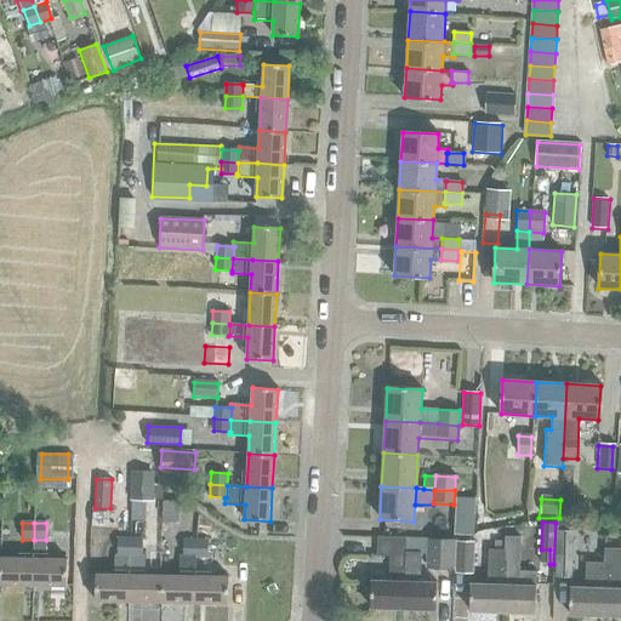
[(557,530),(554,579),(567,580),(567,579),(571,579),(574,531),(557,530)]
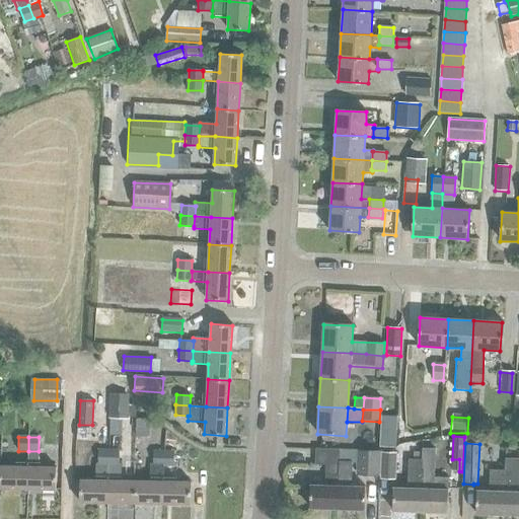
[(419,512),(447,513),(448,477),(433,477),(434,449),(421,448),(421,462),(419,512)]
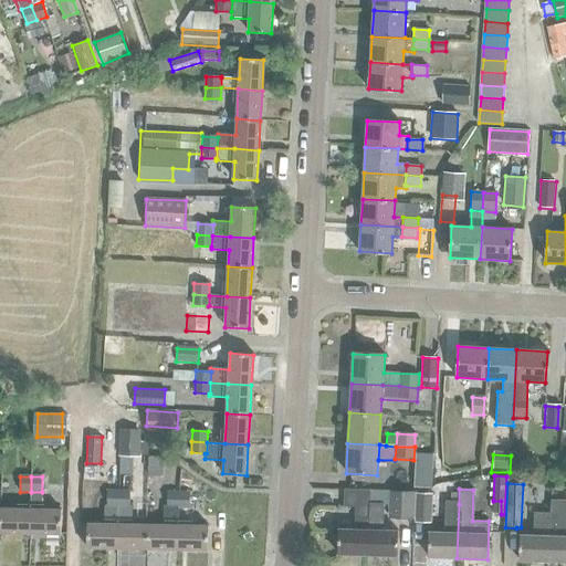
[(337,555),(366,555),(368,522),(369,522),(370,505),(370,490),(345,490),(344,506),(355,507),(354,531),(338,531),(337,555)]
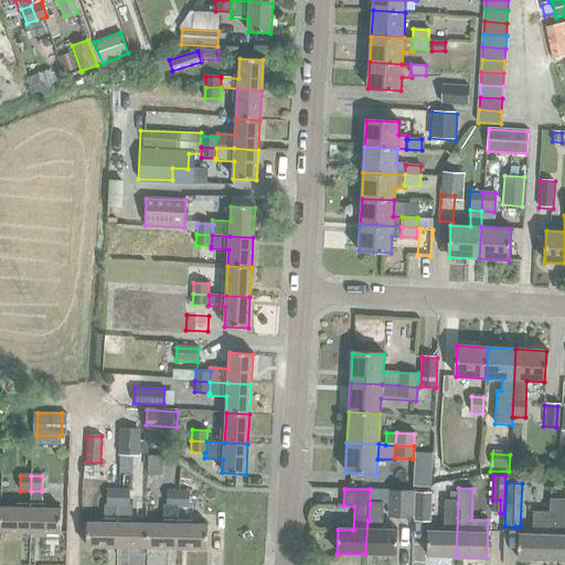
[(118,505),(118,490),(107,490),(107,505),(118,505)]
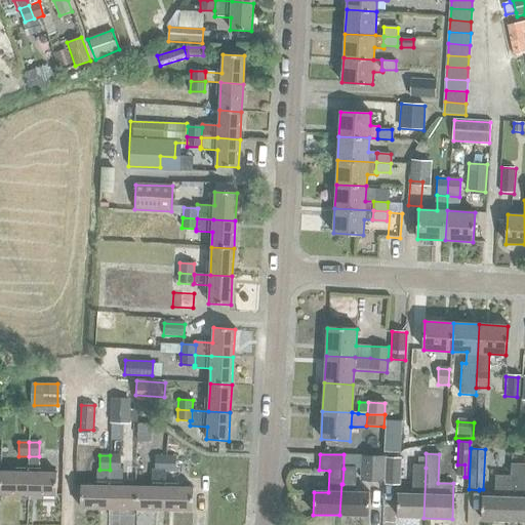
[(110,470),(120,470),(120,455),(110,455),(110,470)]
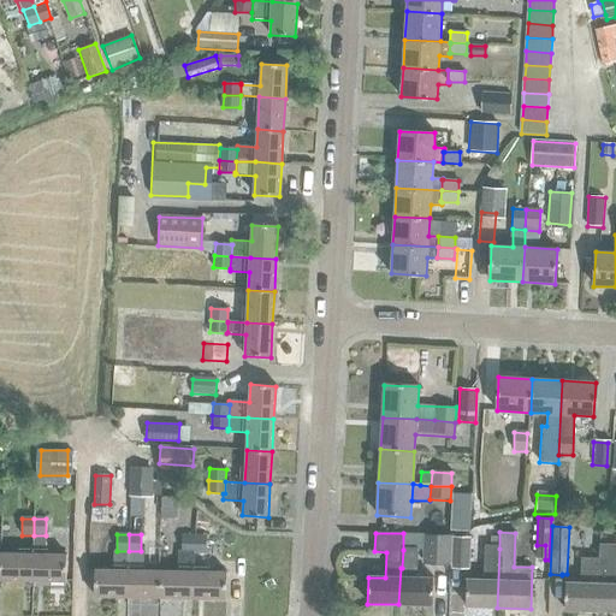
[(422,564),(450,566),(452,535),(448,535),(425,534),(424,534),(424,550),(422,564)]
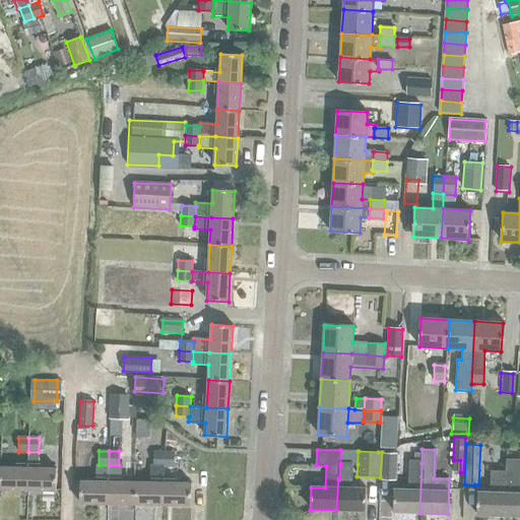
[(28,452),(27,467),(27,490),(56,490),(56,468),(38,468),(39,452),(28,452)]
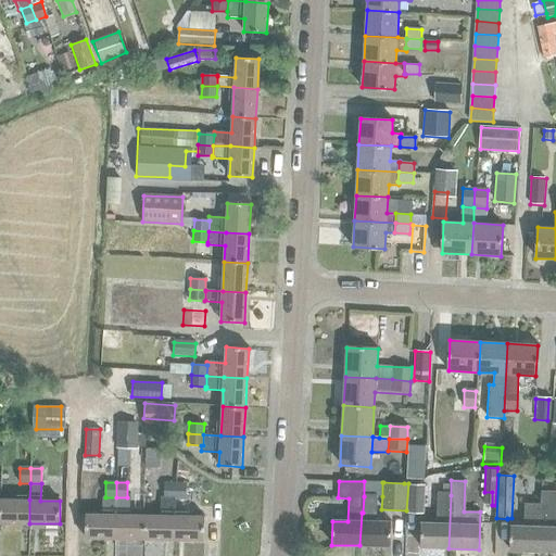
[(175,483),(164,483),(164,498),(175,498),(175,483)]
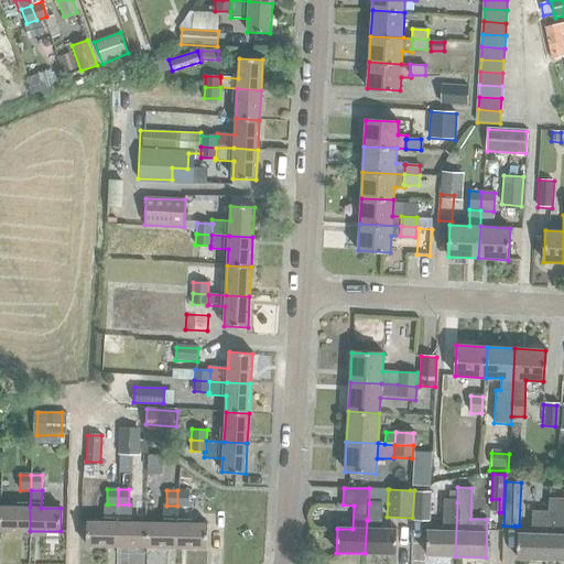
[(177,490),(177,506),(188,507),(188,491),(177,490)]
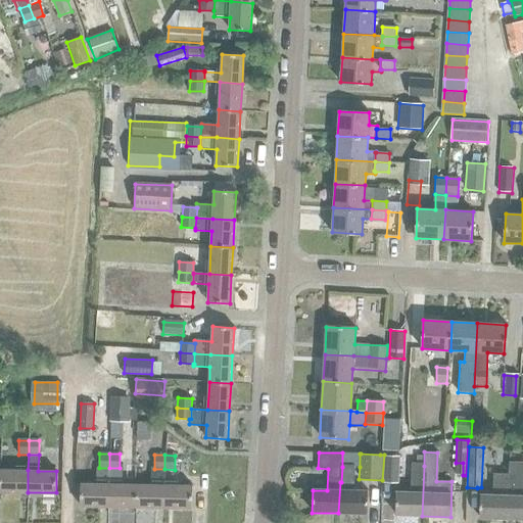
[(396,482),(397,458),(384,458),(383,481),(396,482)]
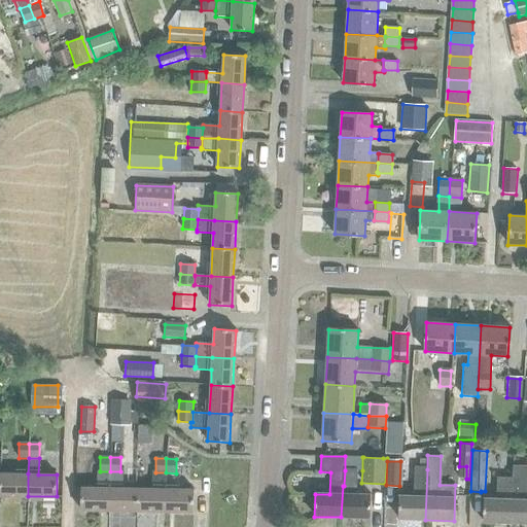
[(510,523),(526,523),(526,500),(524,500),(524,495),(526,495),(526,465),(513,465),(513,480),(511,480),(510,523)]
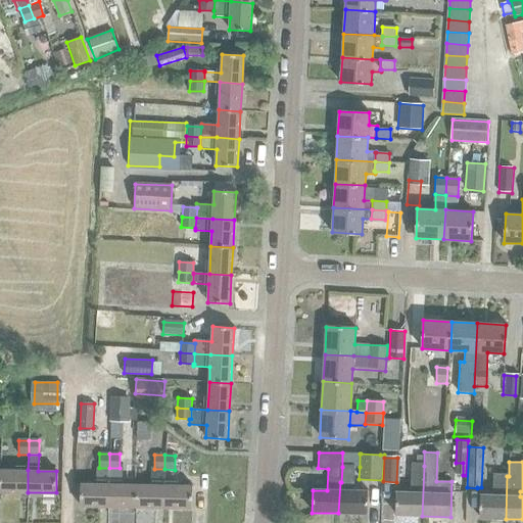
[(395,515),(422,516),(424,466),(412,465),(411,493),(396,492),(395,515)]
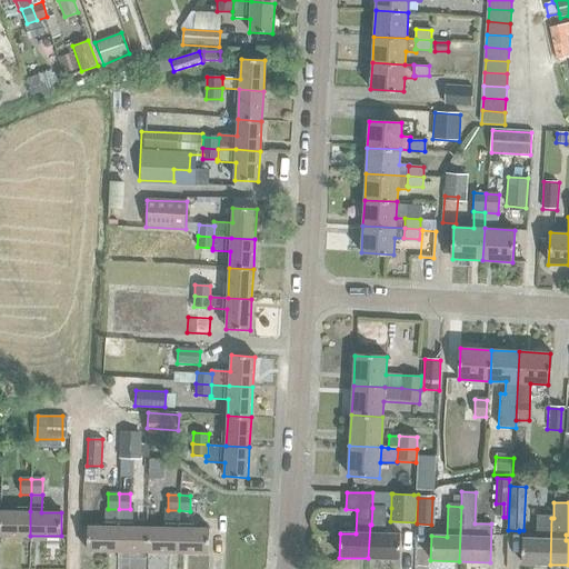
[(372,508),(371,525),(370,525),(368,558),(398,559),(399,536),(383,535),(385,508),(372,508)]
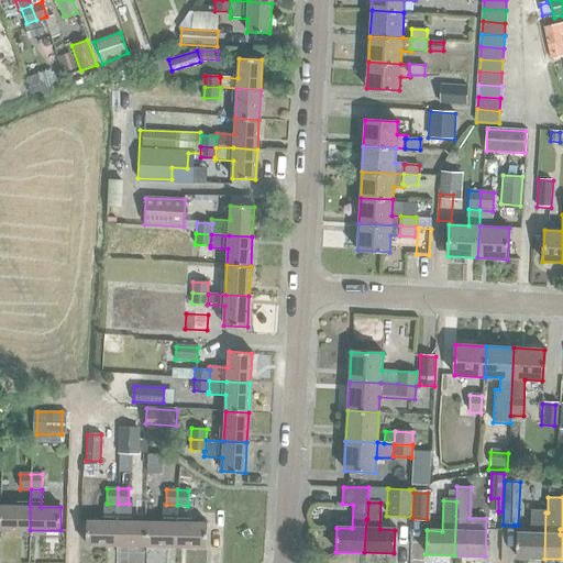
[(103,504),(103,521),(87,521),(86,544),(117,545),(117,521),(118,504),(107,504),(103,504)]
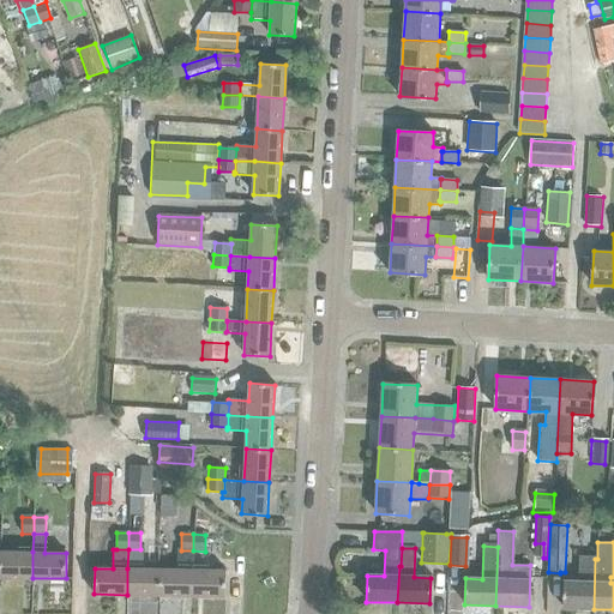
[(160,570),(143,570),(143,551),(140,549),(128,549),(127,569),(127,595),(160,595),(160,570)]
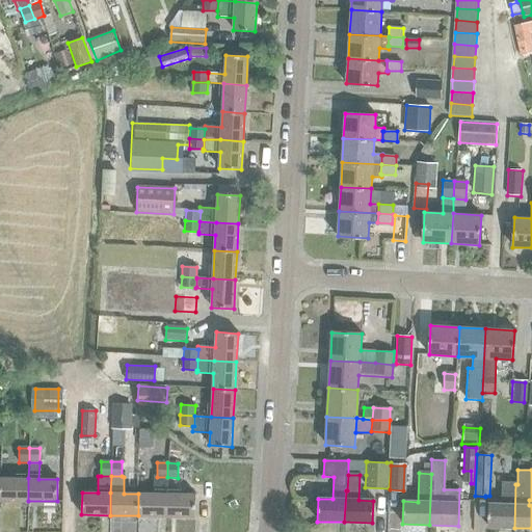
[(166,516),(167,495),(167,477),(157,477),(154,477),(154,494),(138,494),(138,515),(166,516)]
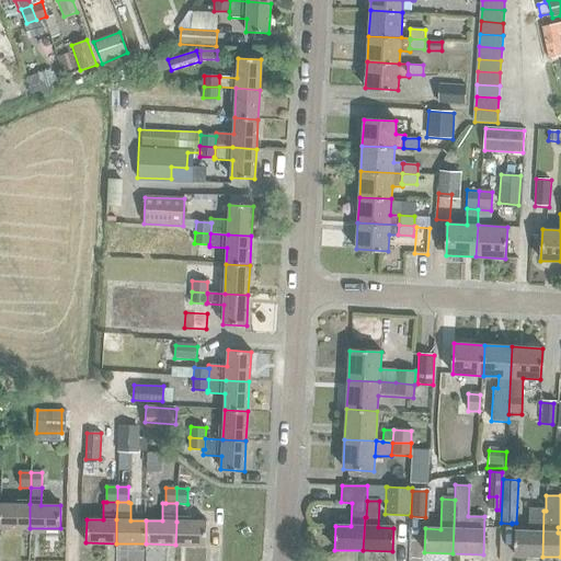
[(0,504),(0,522),(0,527),(30,528),(30,504),(0,504)]
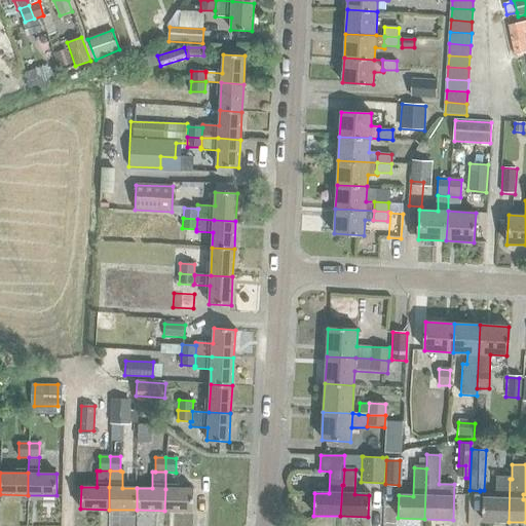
[(483,522),(509,522),(510,479),(498,479),(497,498),(483,498),(483,522)]
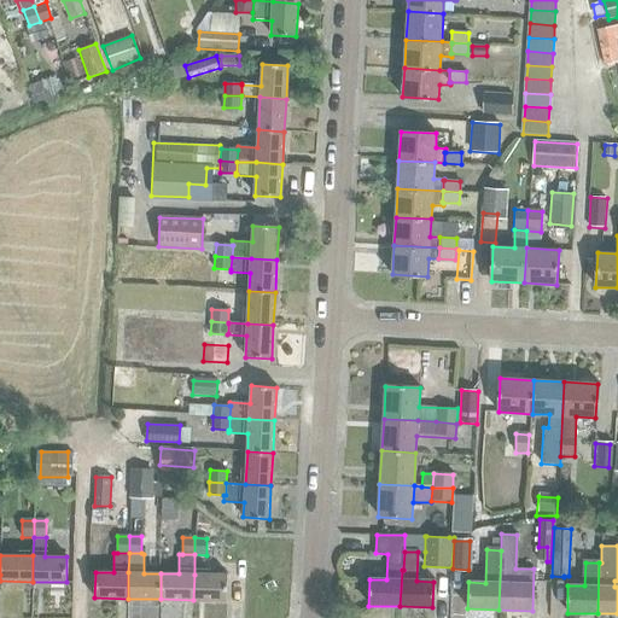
[(194,575),(193,600),(227,601),(227,575),(194,575)]
